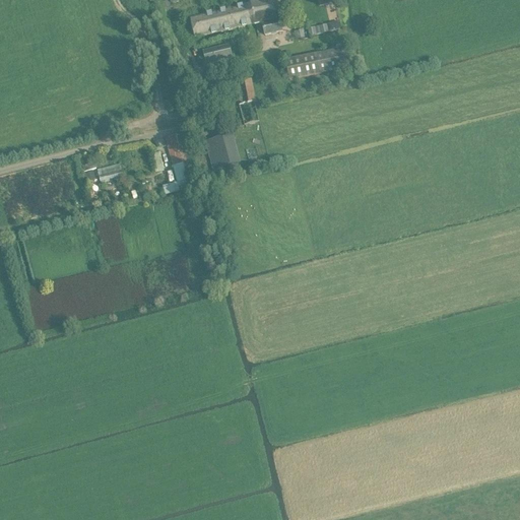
[(282,33),(274,0),(273,0),(250,5),(255,25),(261,23),(264,37),(282,33)]
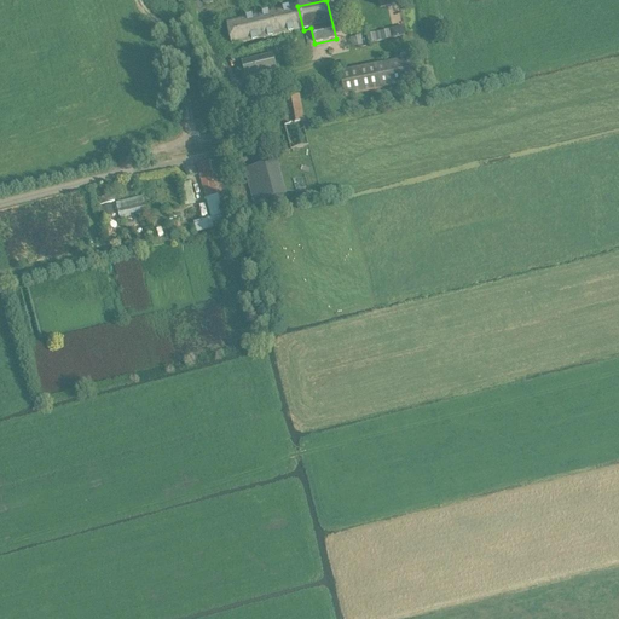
[(298,6),(241,19),(226,22),(232,46),(296,30),(304,30),(298,6)]
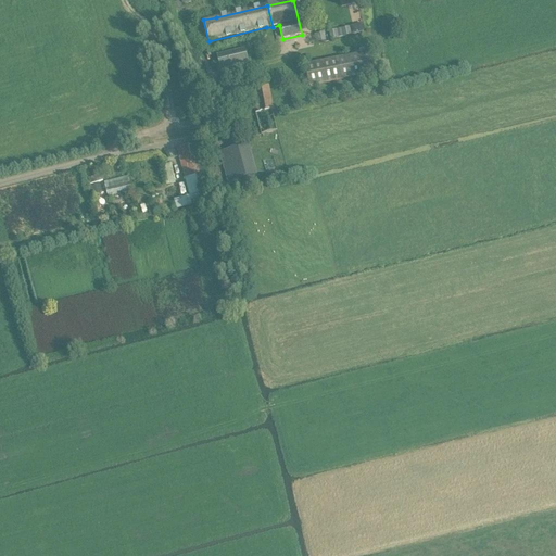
[(338,32),(330,33),(331,40),(339,38),(338,32)]
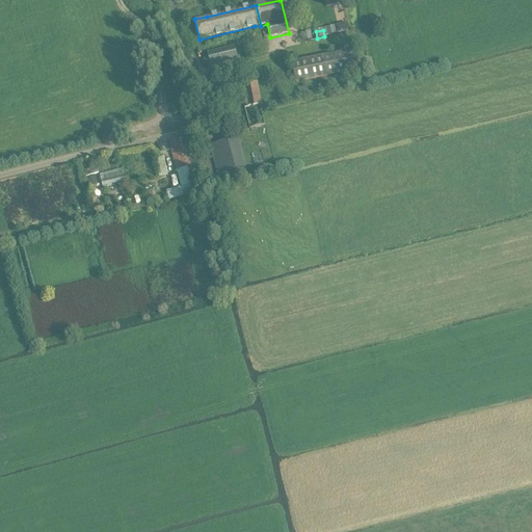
[(311,32),(303,34),(304,42),(312,40),(311,32)]
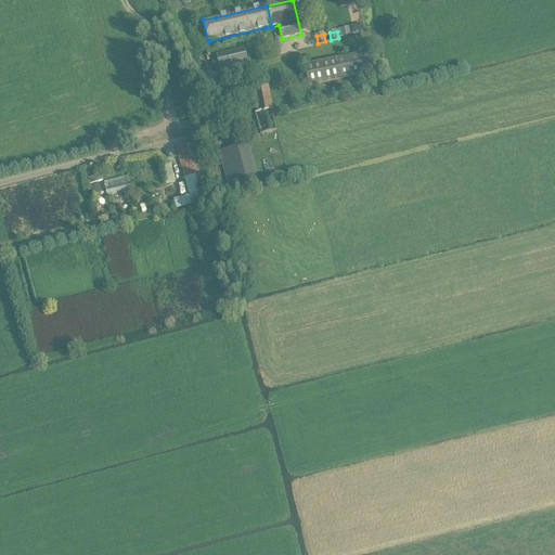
[(244,49),(217,55),(220,69),(247,63),(244,49)]
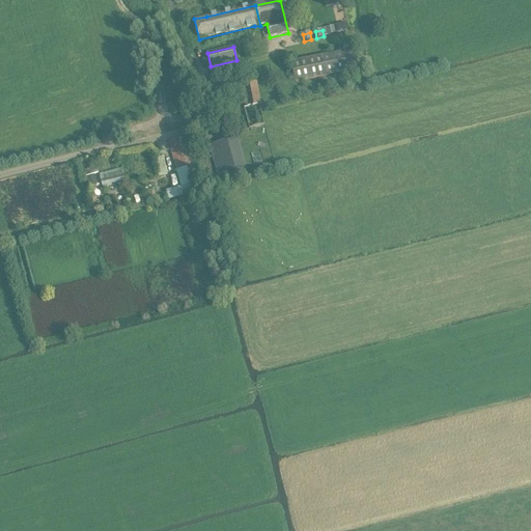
[(291,62),(296,83),(357,71),(353,50),(291,62)]
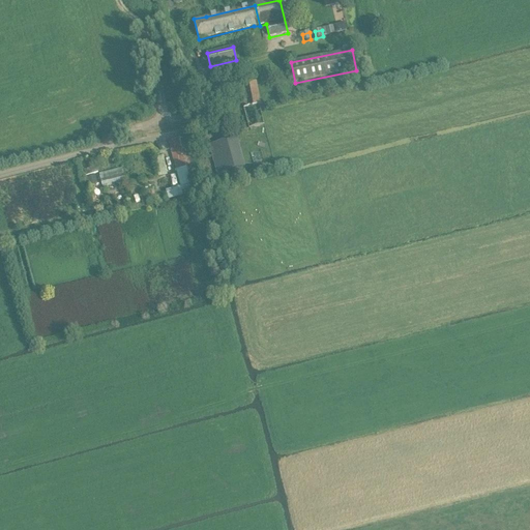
[(248,128),(264,124),(259,105),(261,104),(259,95),(258,95),(255,81),(248,83),(252,96),(253,96),(256,105),(243,108),(248,128)]
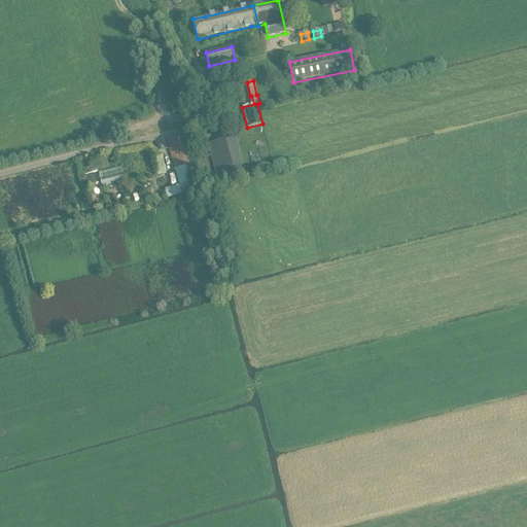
[(179,186),(165,190),(168,199),(199,190),(183,136),(167,140),(179,186)]
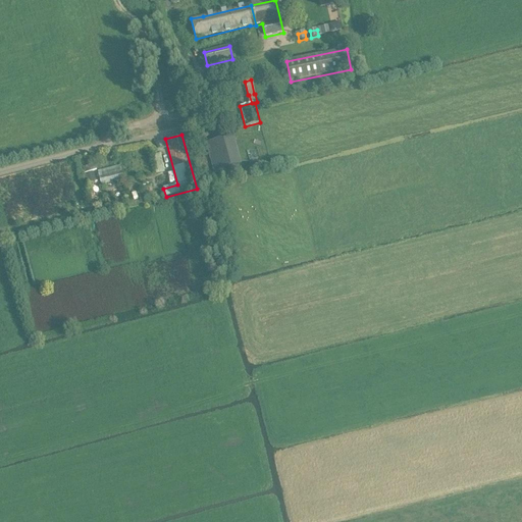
[(230,136),(206,143),(214,172),(239,165),(230,136)]
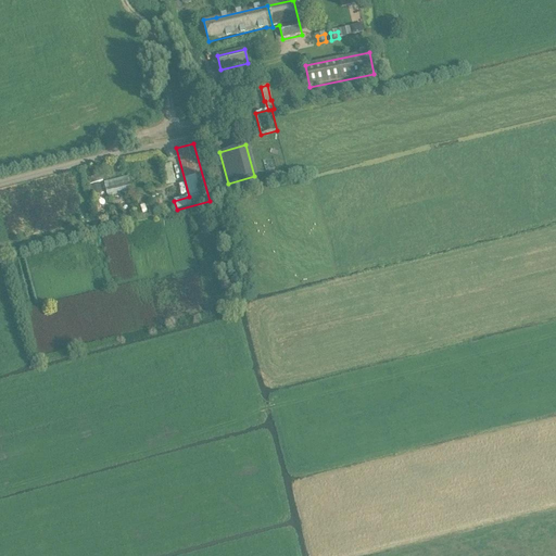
[(163,165),(167,185),(176,182),(172,163),(163,165)]
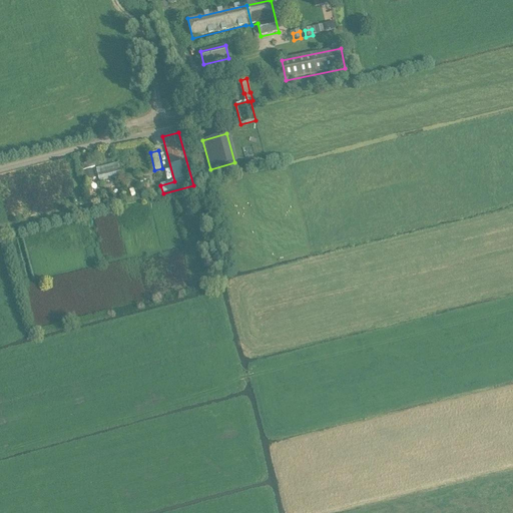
[(93,161),(81,164),(83,170),(95,167),(93,161)]
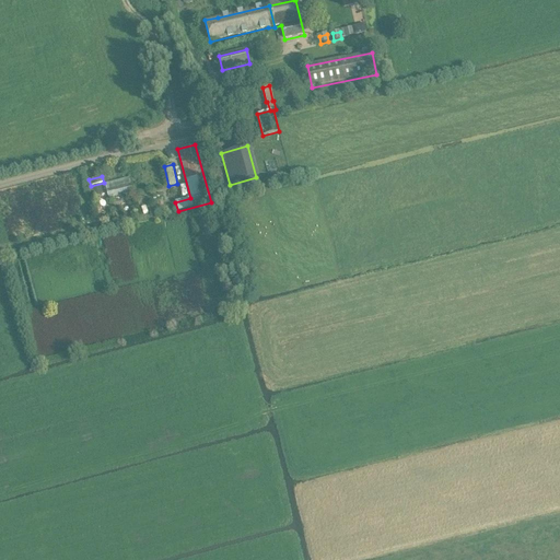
[(128,177),(105,184),(108,197),(131,190),(128,177)]
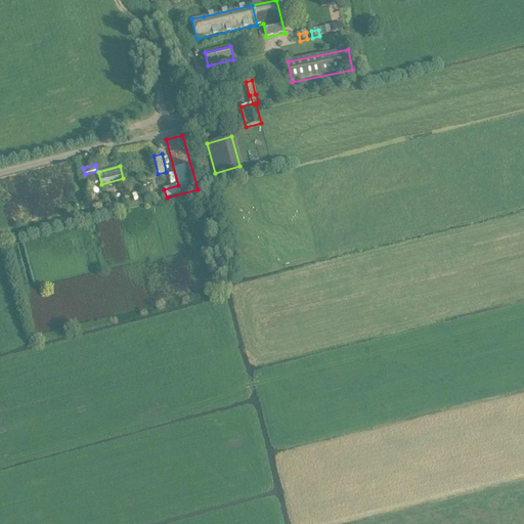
[(93,173),(86,174),(89,183),(96,181),(93,173)]
